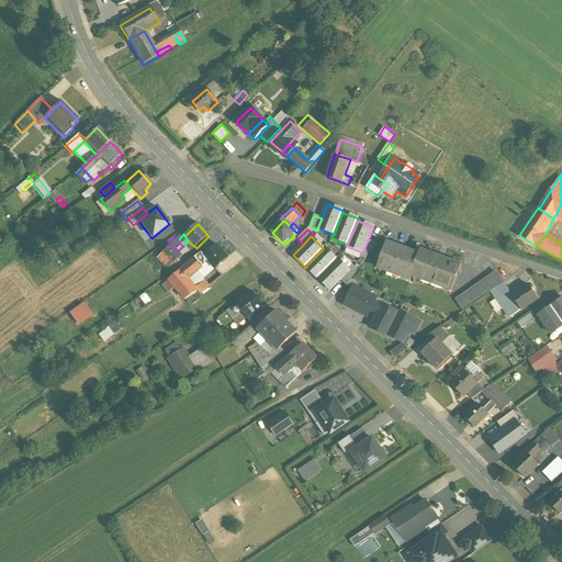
[(377,245),(368,240),(362,253),(360,257),(366,260),(377,245)]
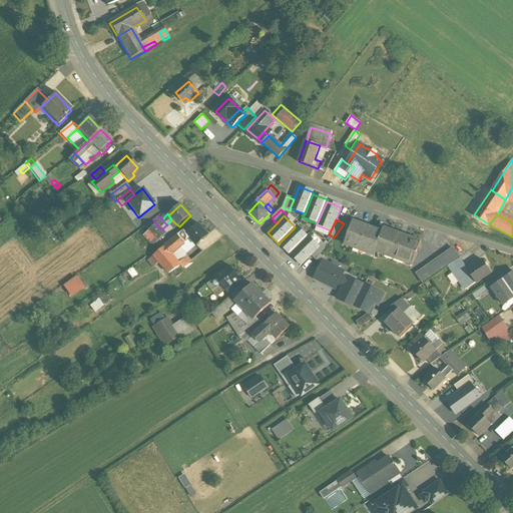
[(383,231),(354,221),(346,244),(374,255),(376,251),(383,231)]
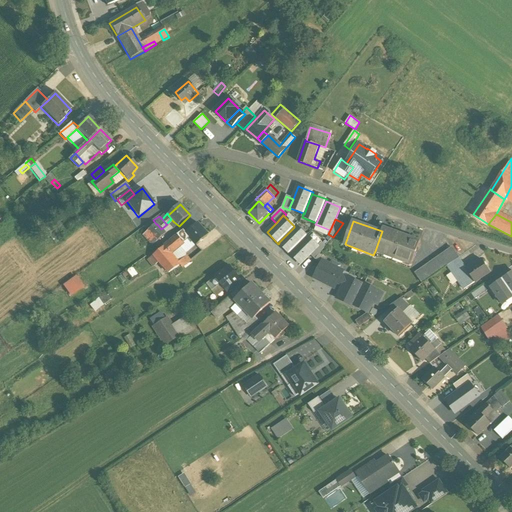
[(156,224),(148,231),(153,237),(158,242),(166,235),(161,229),(157,224),(156,224)]
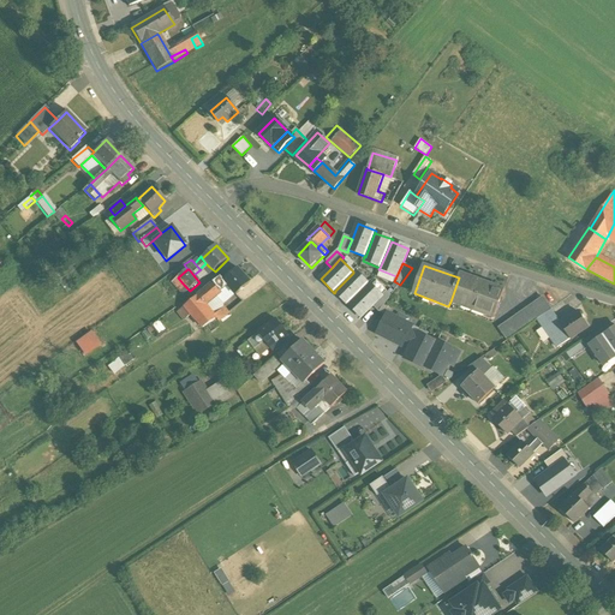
[(225,282),(224,282),(228,287),(236,296),(251,282),(239,269),(225,282)]
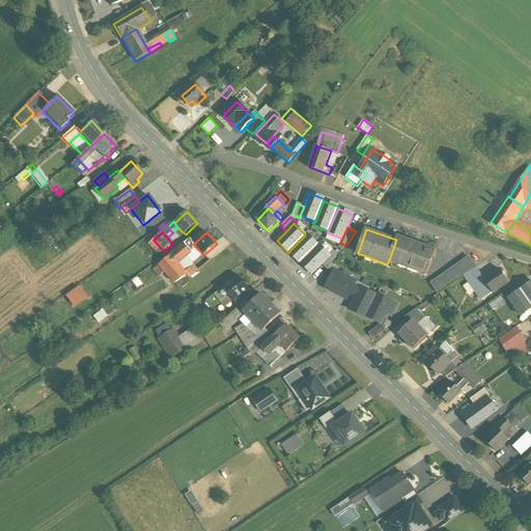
[(289,252),(300,263),(301,263),(300,262),(317,245),(318,245),(306,233),(305,234),(305,235),(288,252),(289,252)]
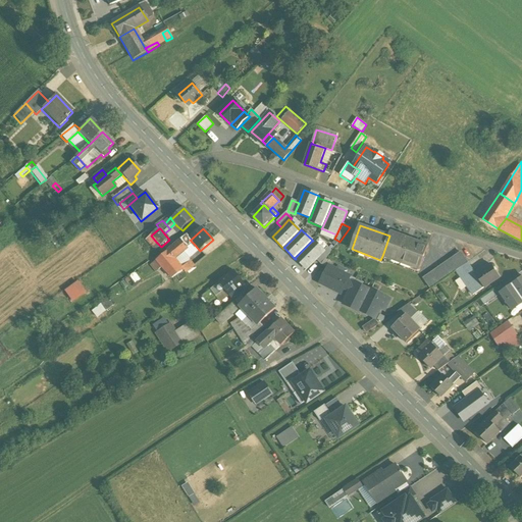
[(429,247),(390,232),(389,236),(382,256),(420,270),(429,247)]
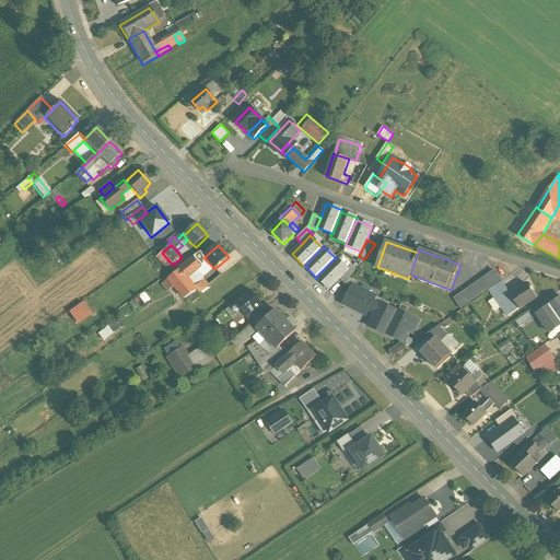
[(162,253),(156,258),(162,265),(163,264),(167,259),(162,253)]
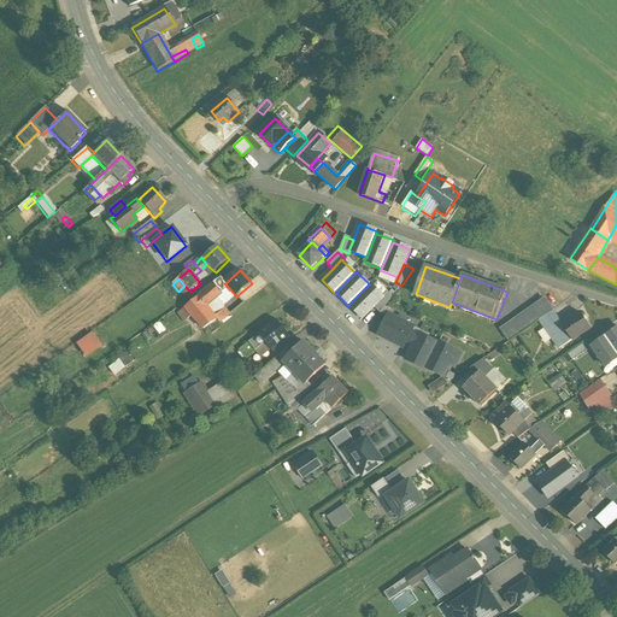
[(225,283),(222,278),(215,283),(223,294),(229,288),(224,283),(225,283)]
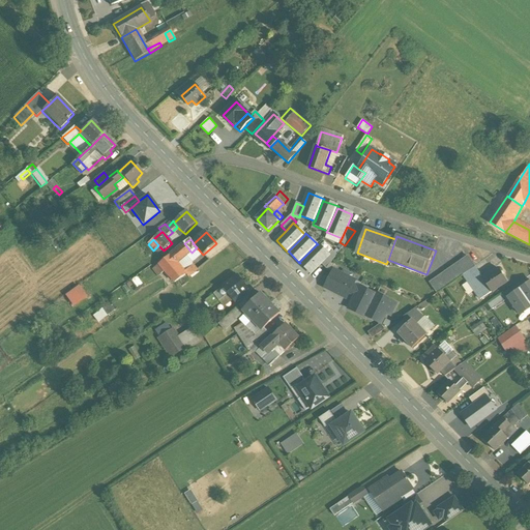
[(184,243),(171,256),(177,264),(187,256),(192,253),(184,243)]
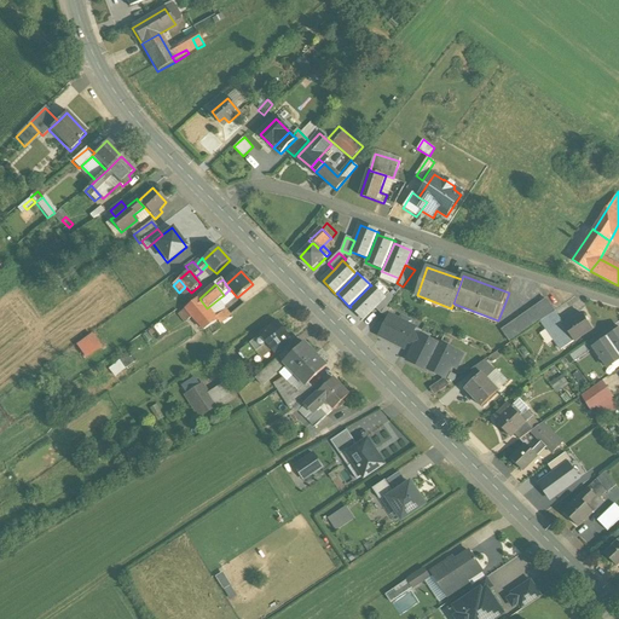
[(385,299),(371,285),(370,285),(350,306),(351,307),(350,307),(364,320),(375,308),(385,299)]
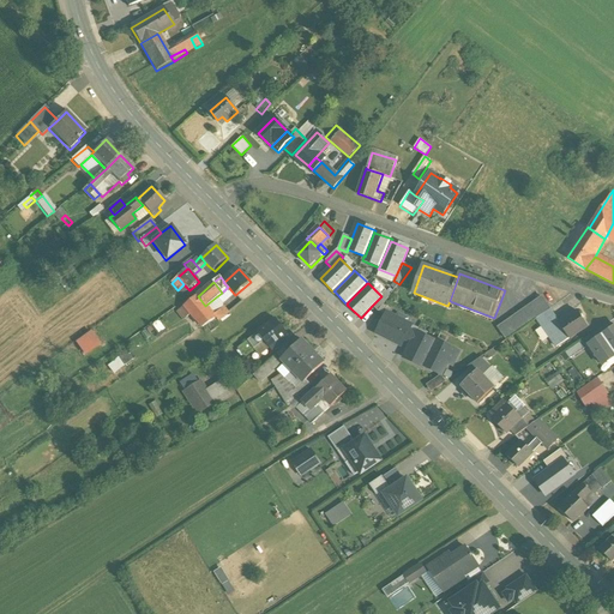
[(190,290),(184,284),(179,289),(184,295),(190,290)]
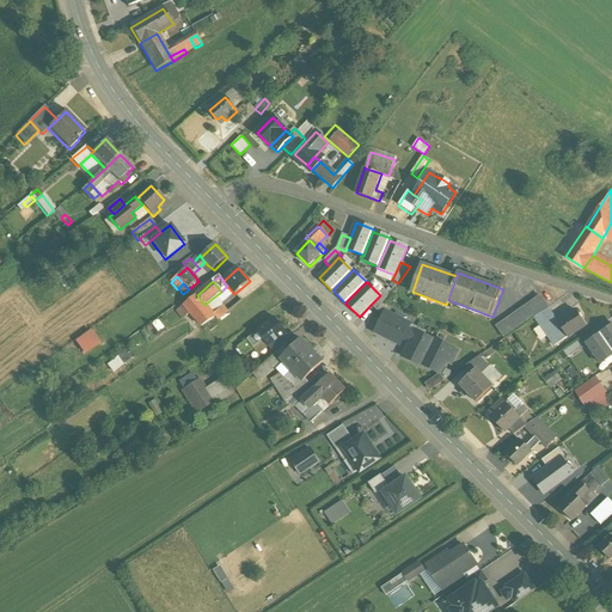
[(221,292),(216,295),(222,303),(224,303),(234,294),(227,286),(221,292)]
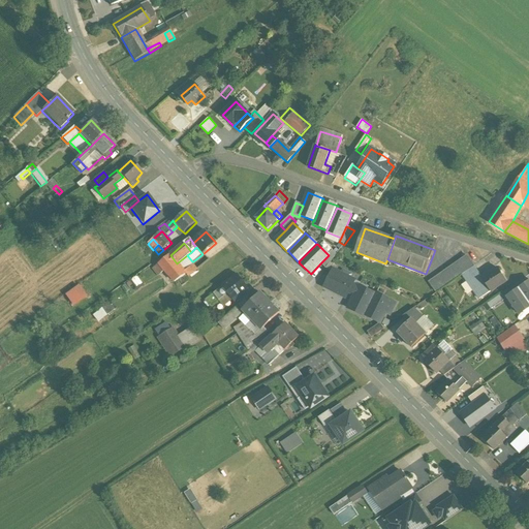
[(329,255),(320,263),(327,270),(337,255),(333,251),(329,255)]
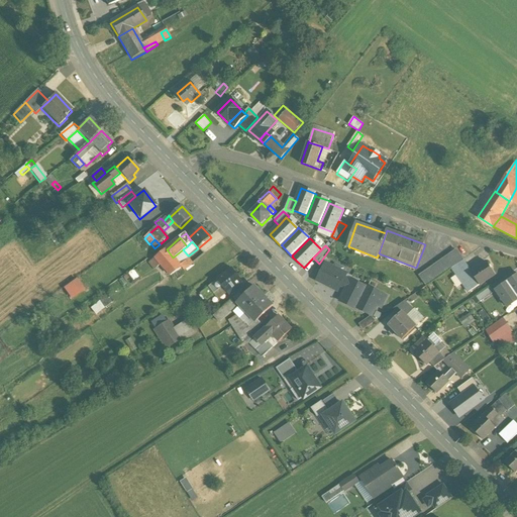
[(167,249),(156,259),(161,266),(171,277),(183,270),(180,267),(173,257),(167,249)]
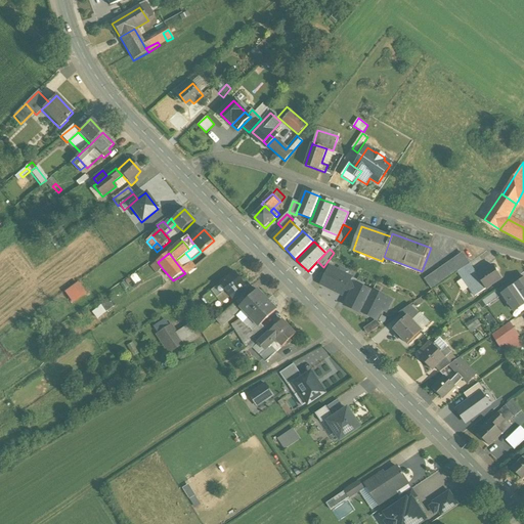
[(464,255),(426,281),(432,291),(459,272),(470,264),(464,255)]
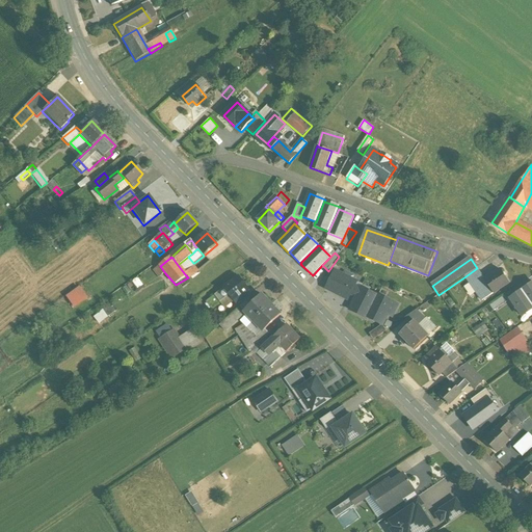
[(160,266),(155,271),(160,277),(165,273),(160,266)]
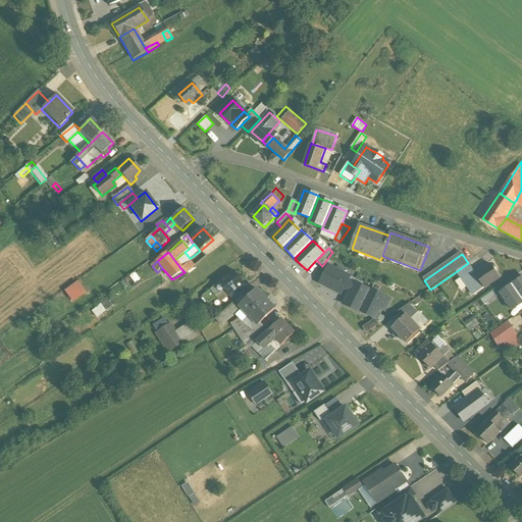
[(194,268),(190,263),(181,269),(185,272),(187,274),(194,268)]
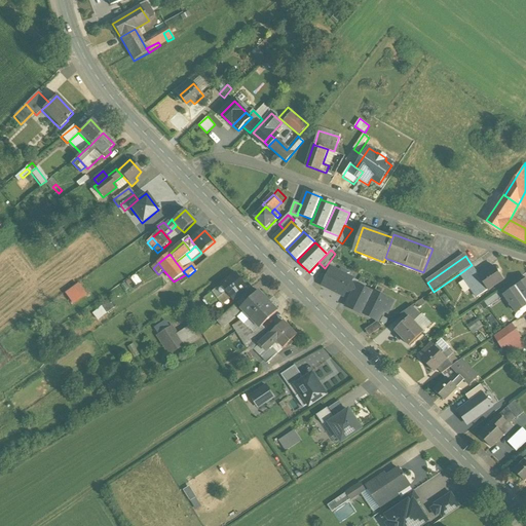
[(480,277),(472,265),(460,273),(476,299),(489,291),(480,277)]
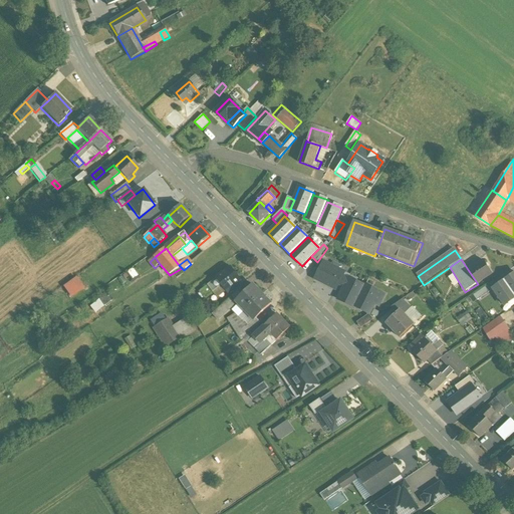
[(485,261),(469,271),(478,284),(493,274),(485,261)]
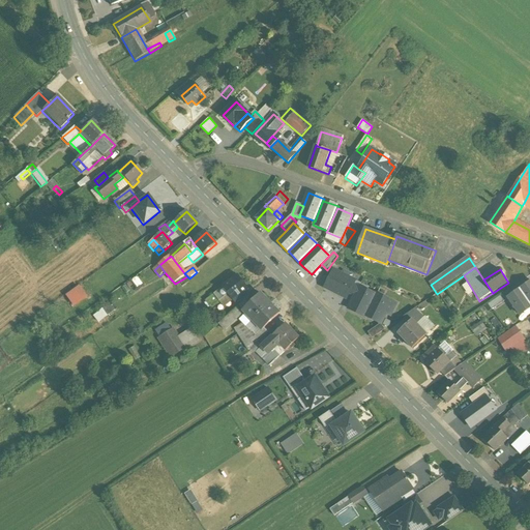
[(355,283),(333,272),(325,289),(347,299),(349,294),(354,285),(355,283)]
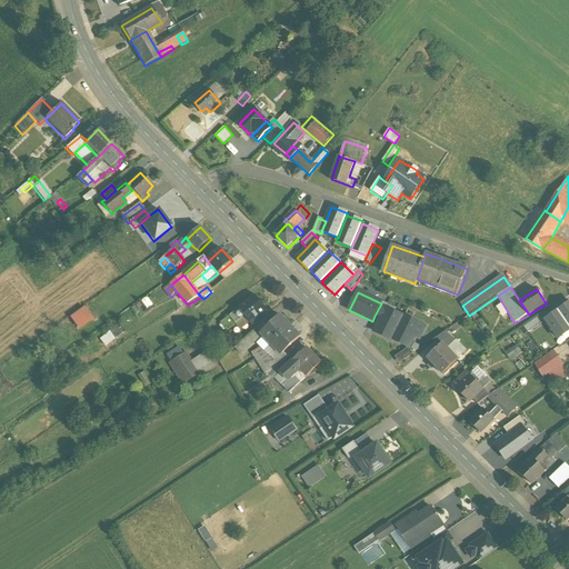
[(256,296),(239,308),(239,309),(245,316),(250,323),(253,320),(256,322),(261,318),(260,316),(267,310),(256,296)]
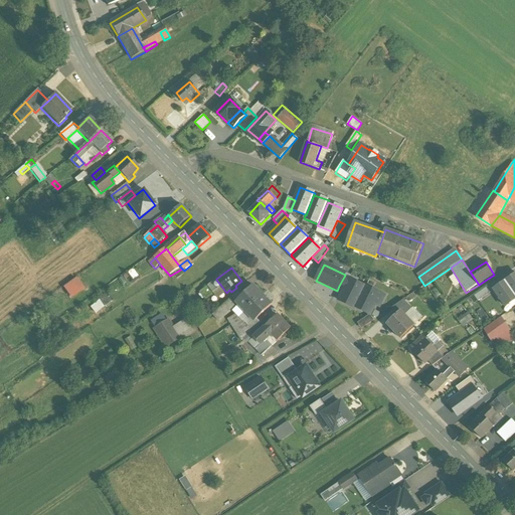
[(514,275),(505,282),(514,296),(514,275)]
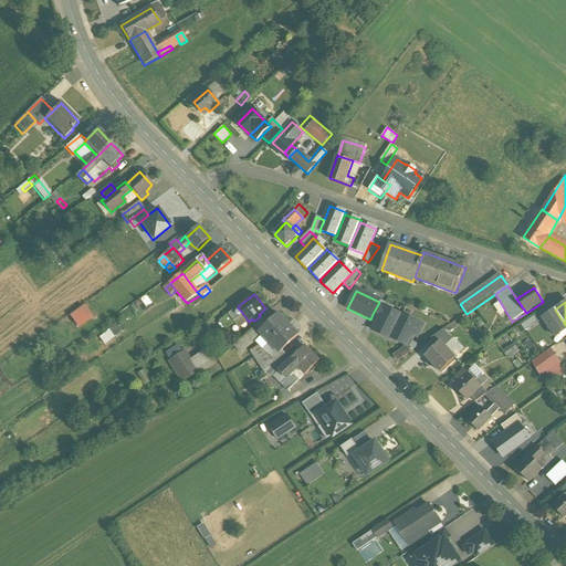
[(384,307),(378,304),(373,314),(379,316),(384,307)]
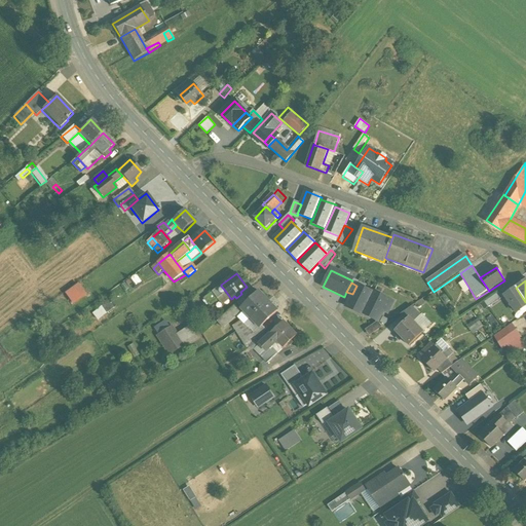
[(78,286),(68,293),(73,300),(83,293),(78,286)]
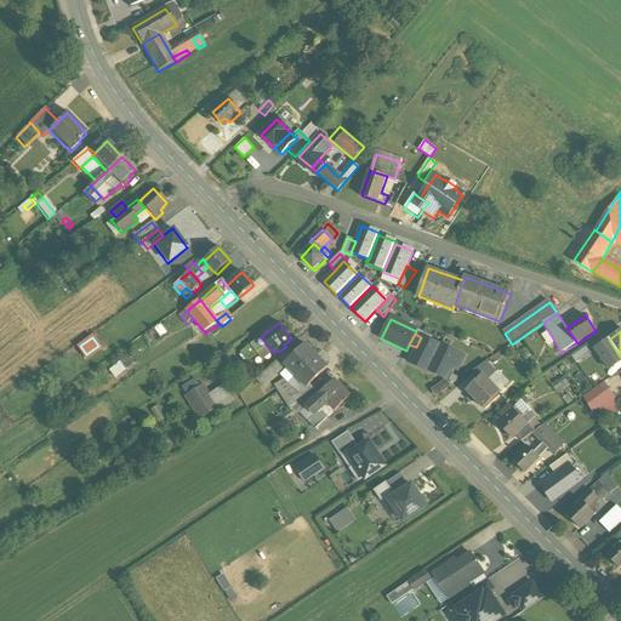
[(261,337),(251,346),(256,353),(267,345),(261,337)]
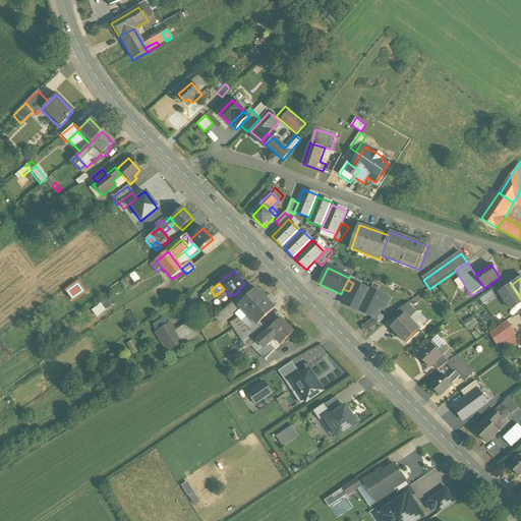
[(361,288),(354,285),(355,283),(353,283),(349,291),(343,304),(358,312),(369,289),(368,290),(362,287),(361,288)]
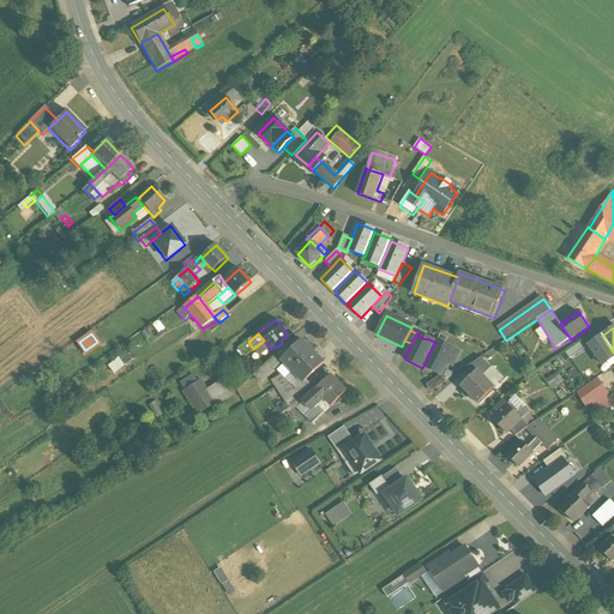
[(589,345),(602,366),(613,357),(613,353),(602,336),(589,345)]
